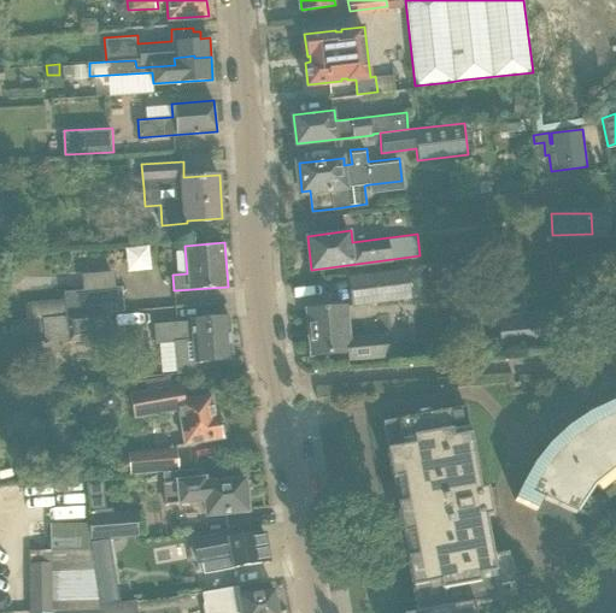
[(152,243),(129,245),(129,269),(153,267),(152,243)]
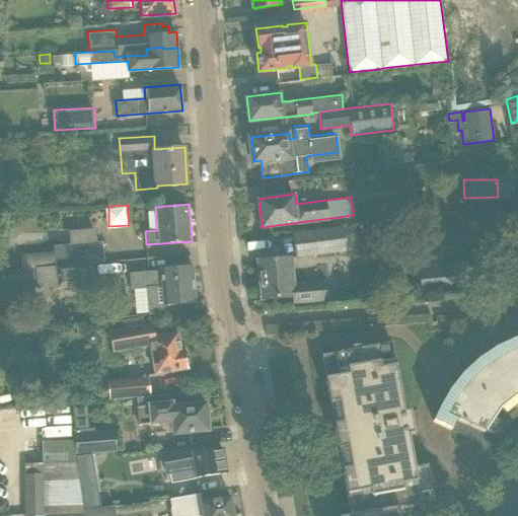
[(356,222),(346,223),(347,231),(357,230),(356,222)]
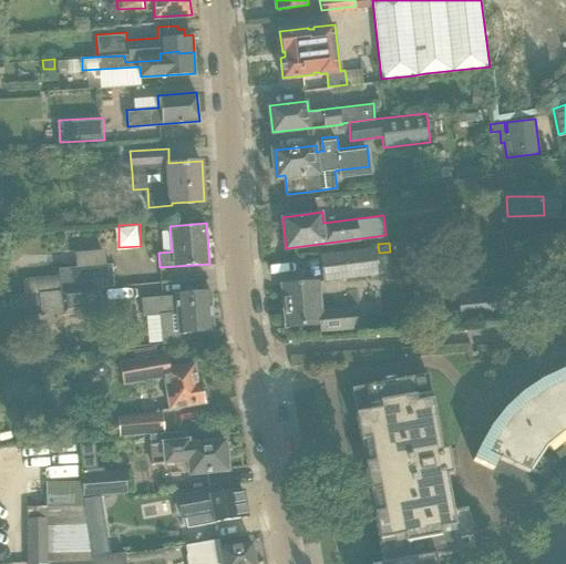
[(325,282),(379,274),(374,246),(321,254),(325,282)]
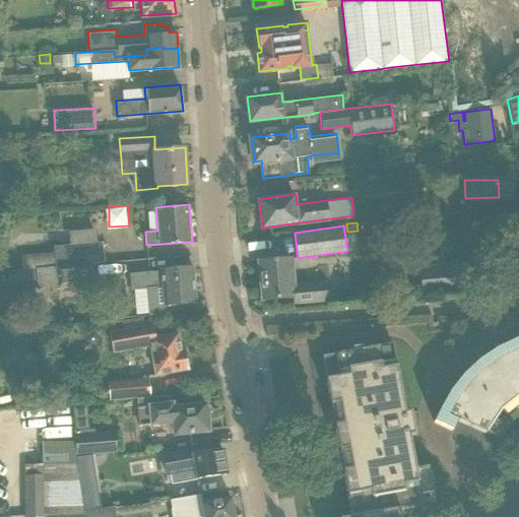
[(327,279),(296,282),(293,256),(258,259),(262,299),(294,296),(295,302),(328,300),(327,279)]
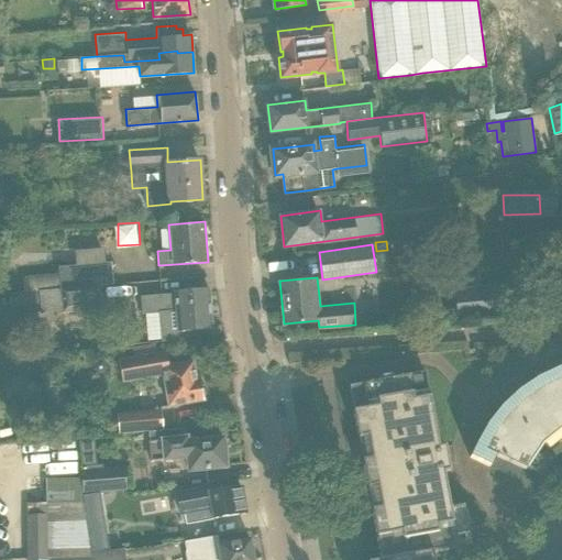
[(99,284),(113,283),(113,282),(61,286),(63,310),(101,306),(99,284)]
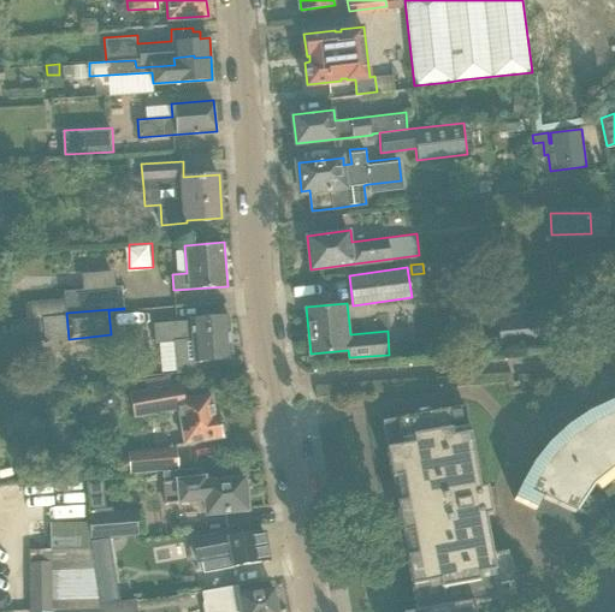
[(194,361),(234,357),(230,315),(153,321),(155,342),(173,340),(176,372),(195,370),(194,361)]
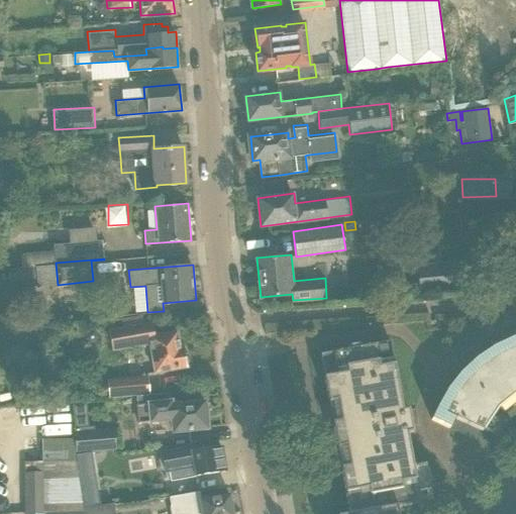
[(177,330),(155,334),(152,322),(120,327),(108,329),(111,347),(148,341),(153,372),(187,366),(187,363),(189,360),(188,352),(185,350),(184,347),(180,348),(177,330)]
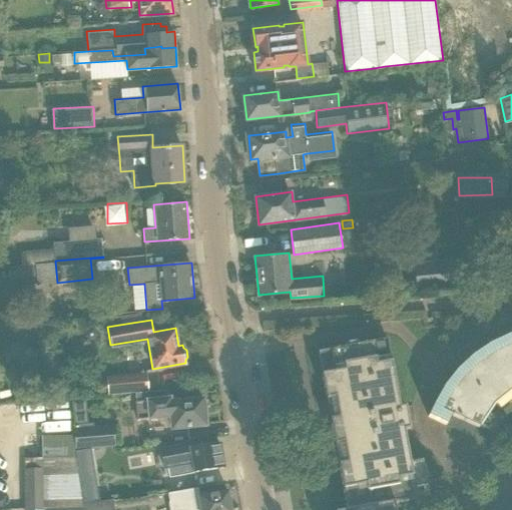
[(511,335),(508,336),(490,344),(472,356),(457,370),(445,386),(434,405),(433,405),(429,414),(429,415),(472,435),(477,425),(479,426),(479,425),(494,432),(500,423),(506,415),(511,409),(511,335)]
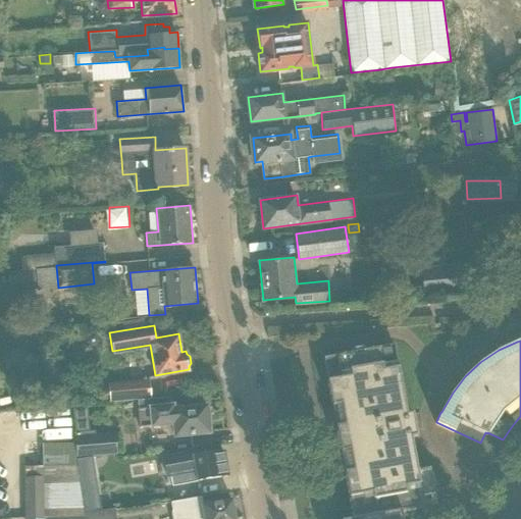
[(394,345),(395,345),(394,343),(368,348),(363,345),(353,347),(350,351),(335,354),(324,356),(328,378),(327,379),(332,405),(341,403),(345,423),(336,424),(337,429),(335,432),(337,443),(340,445),(341,450),(350,449),(353,469),(345,470),(354,517),(354,518),(401,509),(402,510),(423,506),(424,508),(438,505),(436,490),(434,490),(433,487),(435,483),(434,474),(431,472),(430,466),(417,469),(411,435),(417,434),(413,412),(407,413),(399,365),(398,365),(394,345)]
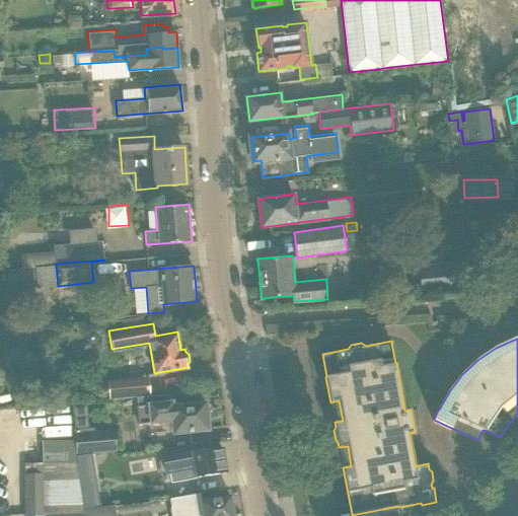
[(109,398),(137,395),(151,394),(149,376),(108,379),(109,398)]
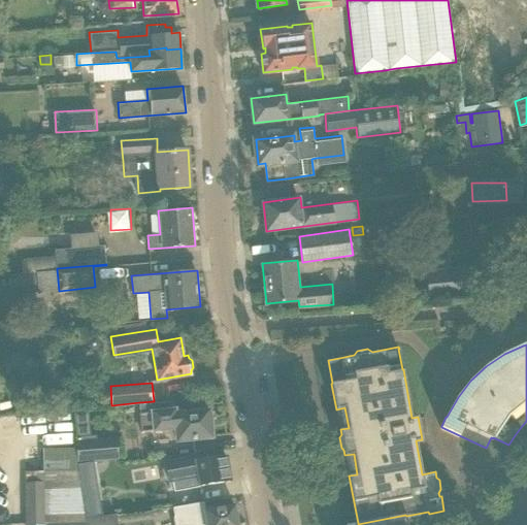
[(154,401),(139,402),(140,413),(141,430),(176,427),(177,439),(192,438),(212,436),(209,408),(175,412),(175,407),(167,408),(166,400),(154,401)]
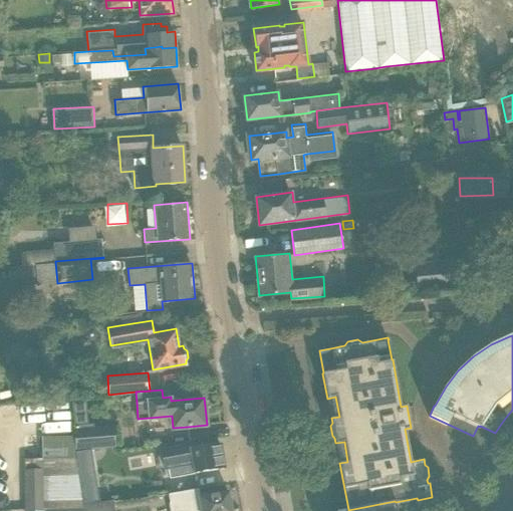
[(87,425),(74,426),(74,435),(74,436),(75,449),(115,446),(113,425),(93,427),(93,424),(87,425)]
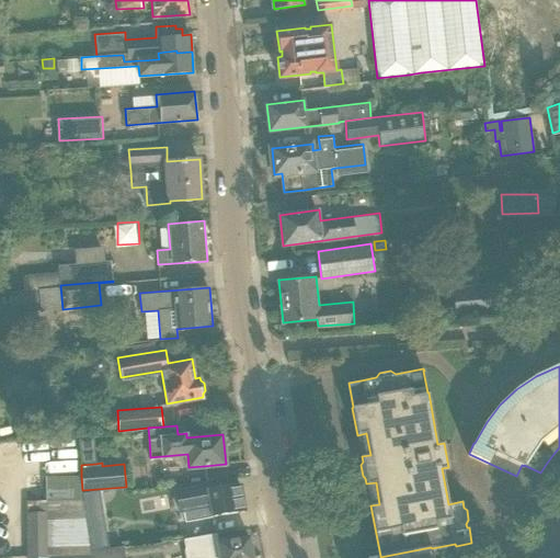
[(27,500),(26,500),(26,511),(27,557),(48,556),(48,557),(91,557),(82,502),(82,490),(81,476),(81,475),(46,475),(46,499),(27,500)]
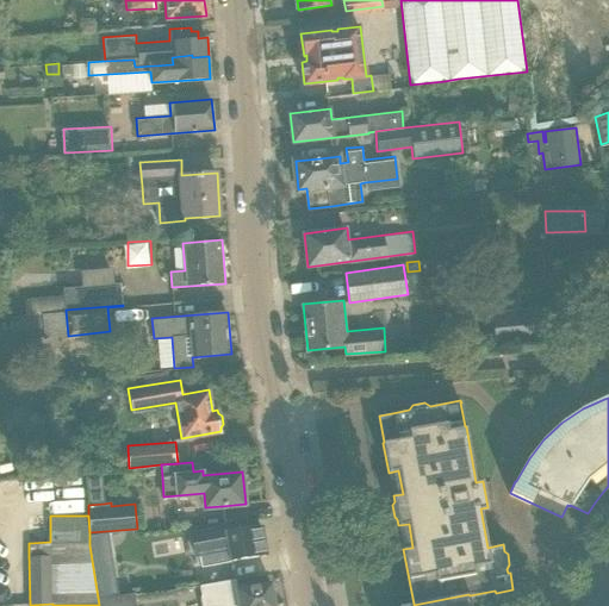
[(230,560),(266,554),(261,525),(228,531),(227,526),(192,532),(196,554),(229,548),(230,560)]
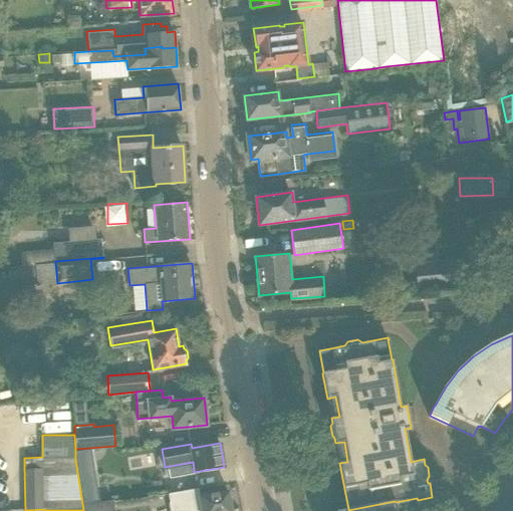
[(104,482),(82,485),(84,500),(107,497),(104,482)]
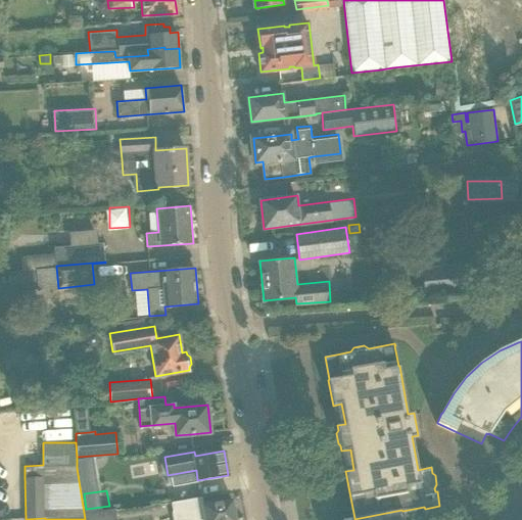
[(236,519),(233,500),(203,505),(202,497),(172,502),(174,510),(173,510),(174,519),(236,519)]
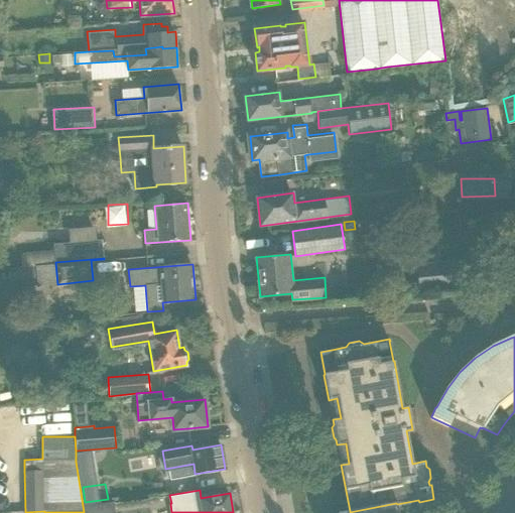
[(114,512),(113,503),(85,507),(85,512),(114,512)]
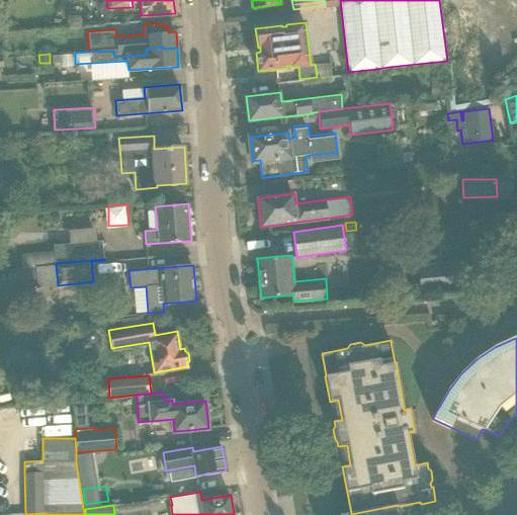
[(400,514),(399,506),(398,505),(351,514),(351,513),(339,514),(400,514)]
